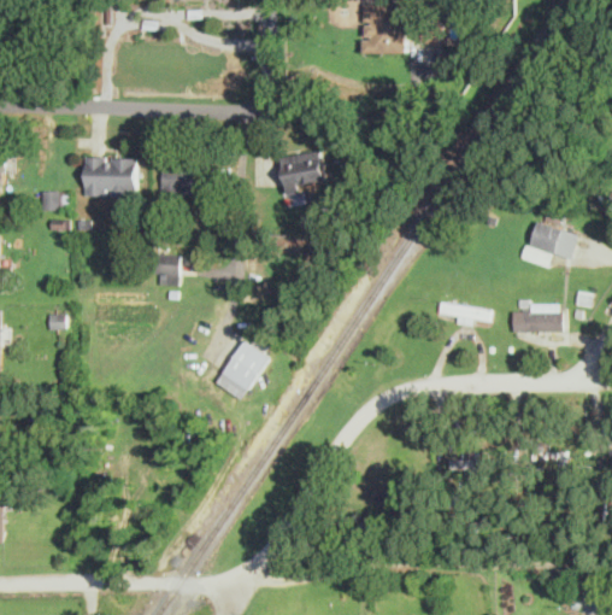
[(405,53),(405,41),(433,41),(431,15),(409,15),(409,3),(362,3),(362,53),(405,53)]
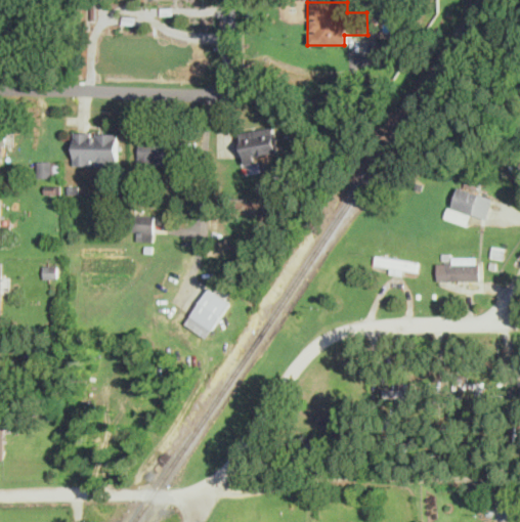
[(274,153),(271,129),(239,132),(242,167),(256,165),(255,156),(274,153)]
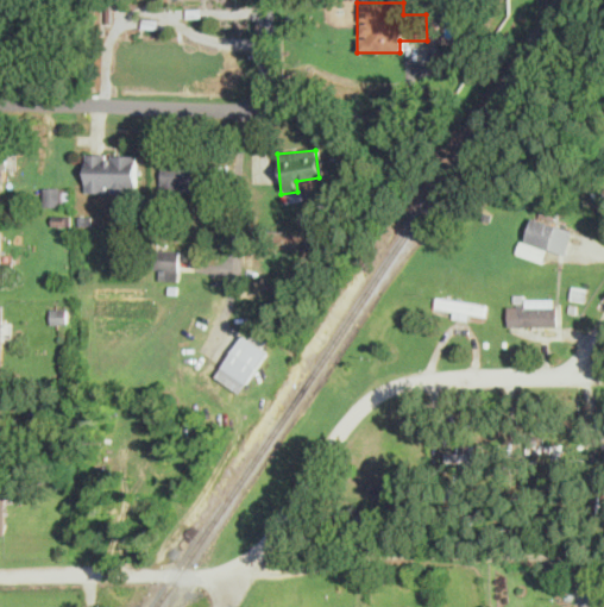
[(134,154),(82,154),(82,194),(134,194),(134,154)]
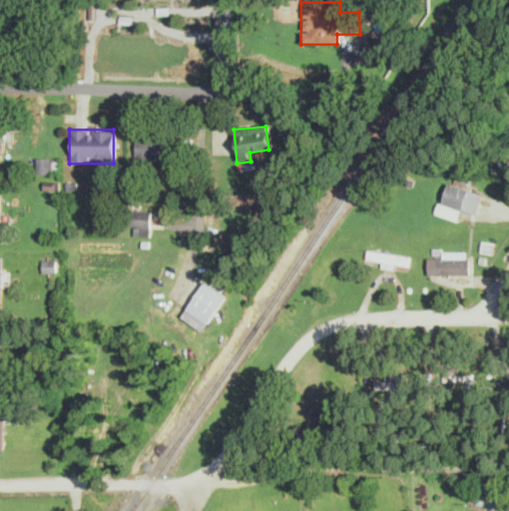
[(168,160),(168,138),(133,138),(133,160),(168,160)]
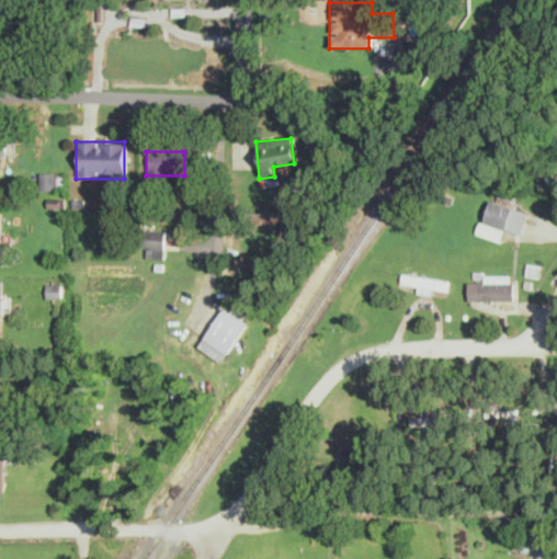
[(37,191),(61,191),(61,172),(37,172),(37,191)]
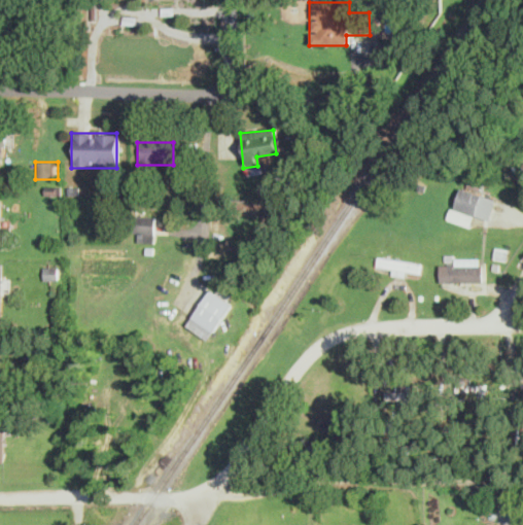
[(486,222),(494,202),(459,187),(451,209),(486,222)]
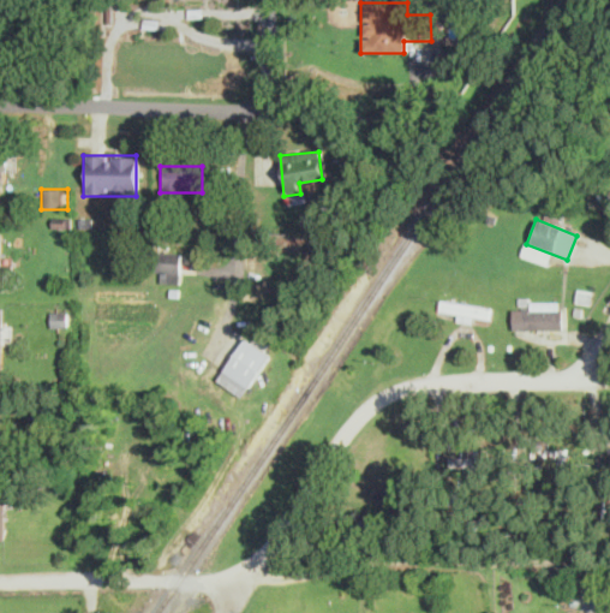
[(518,257),(545,267),(549,254),(521,244),(518,257)]
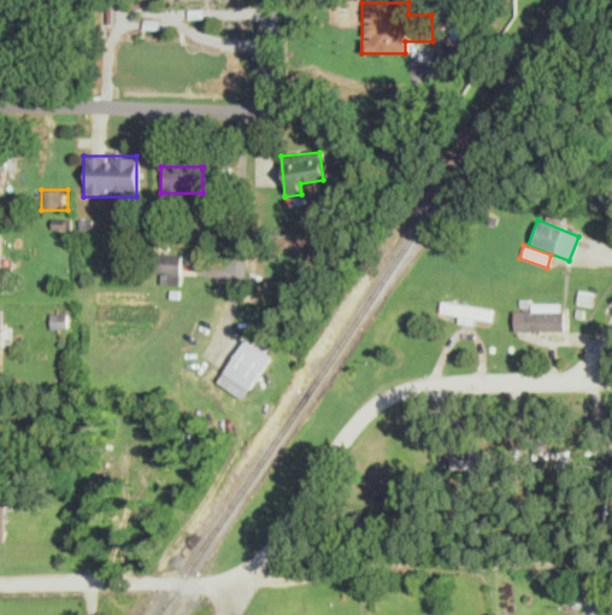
[(178,256),(154,256),(154,286),(178,286),(178,256)]
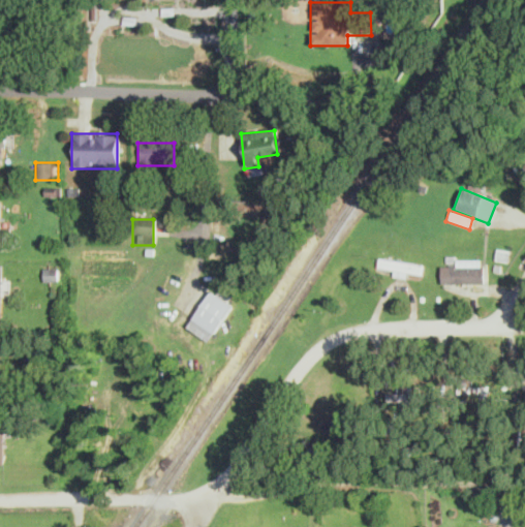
[(421,265),(377,259),(375,272),(419,277),(421,265)]
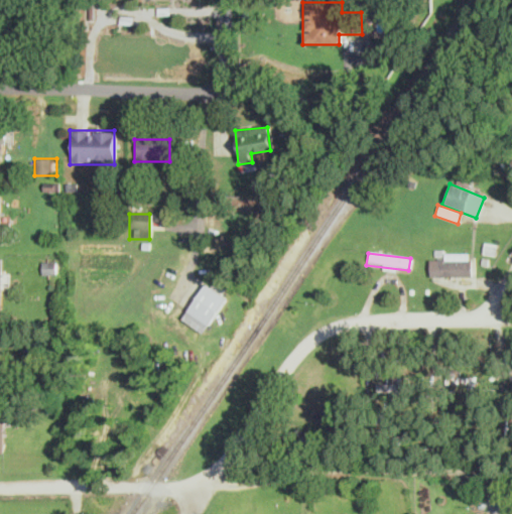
[(428,277),(470,277),(470,256),(428,256),(428,277)]
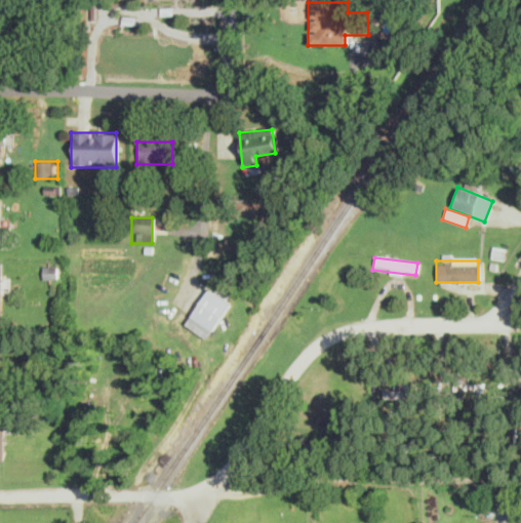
[(184,327),(206,340),(228,304),(205,290),(184,327)]
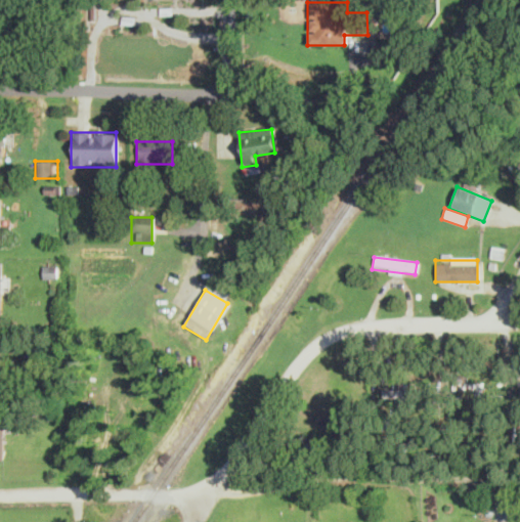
[(470,402),(470,390),(478,390),(478,379),(450,379),(450,402),(470,402)]
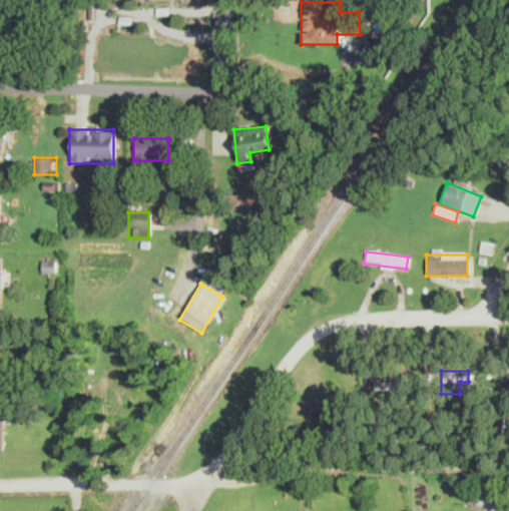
[(410,390),(410,380),(373,381),(373,390),(410,390)]
